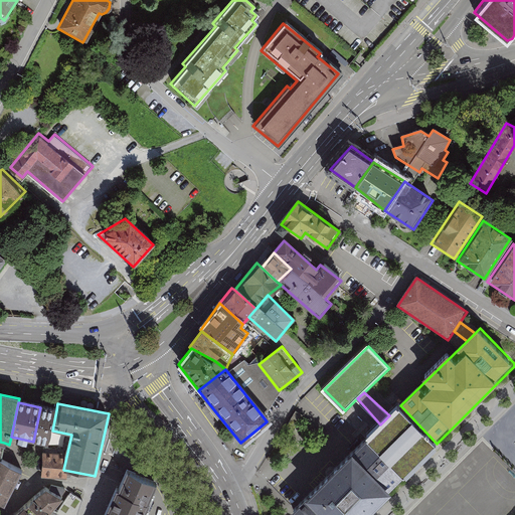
[(380,424),(363,440),(400,479),(437,444),(400,405),(389,415),(380,424)]
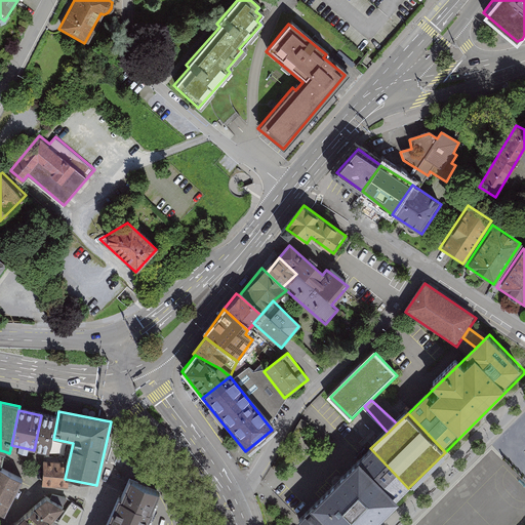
[(57,418),(41,415),(34,450),(50,453),(53,439),(57,418)]
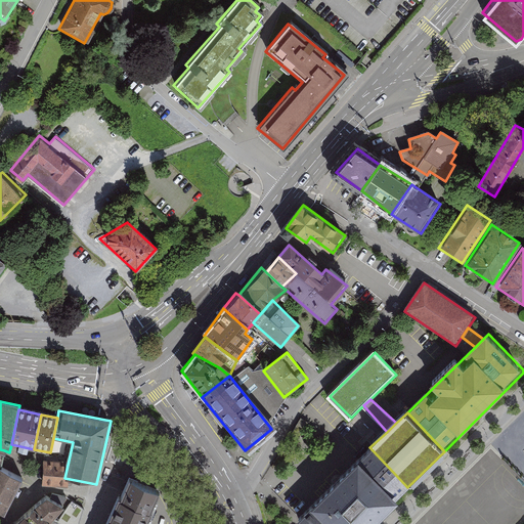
[(369,447),(293,523),(369,523),(407,487),(369,447)]
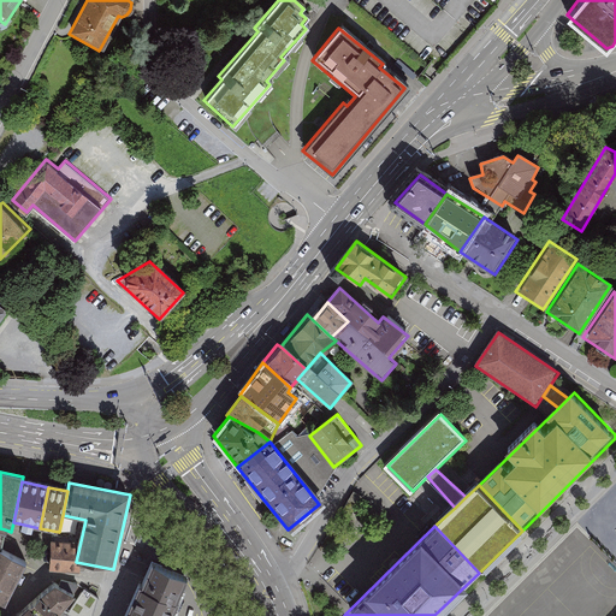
[(75,542),(49,542),(49,573),(75,573),(75,542)]
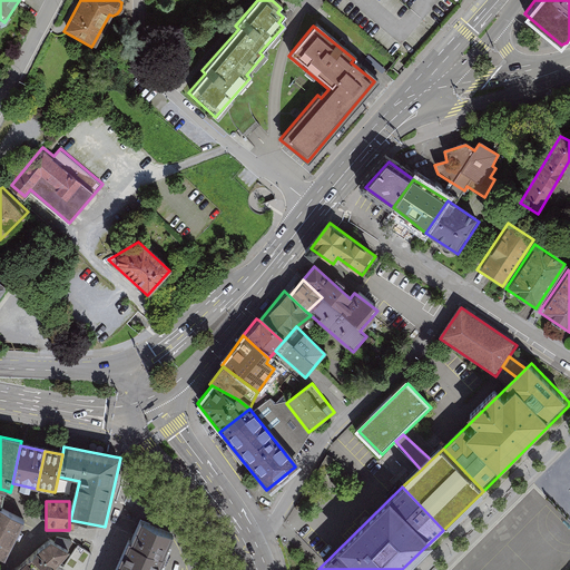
[(1,510),(0,509),(0,557),(6,560),(23,521),(1,510)]
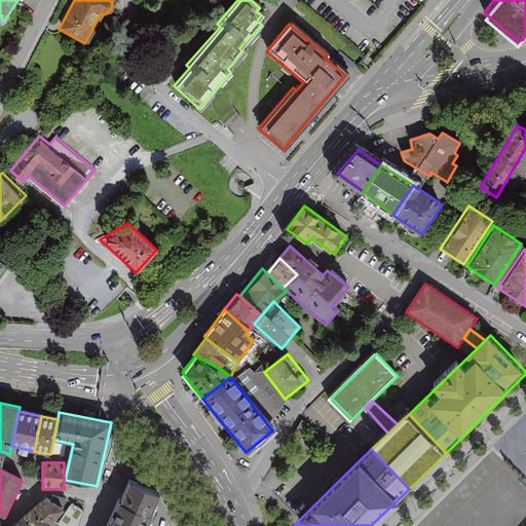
[(156,495),(128,482),(119,502),(117,501),(106,525),(144,525),(149,516),(147,515),(156,495)]
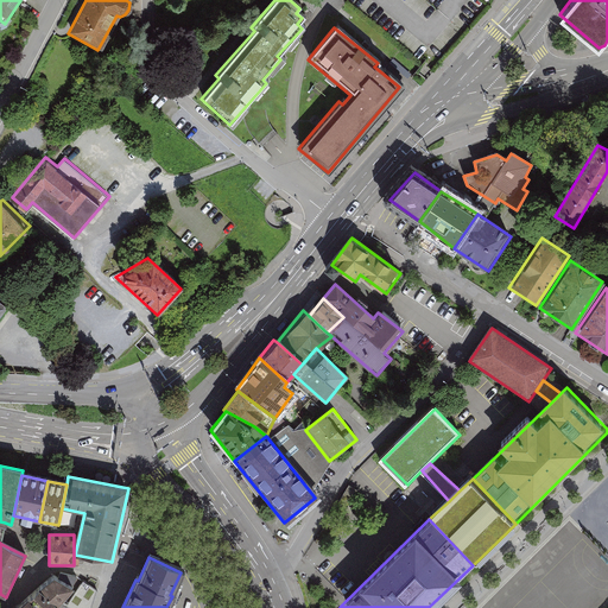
[(61,572),(42,583),(67,597),(82,581),(76,576),(61,572)]
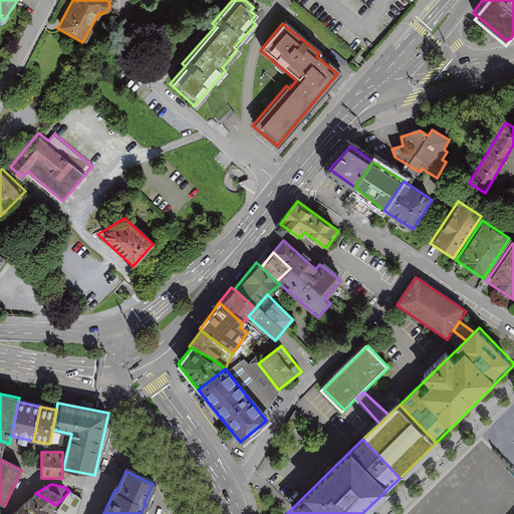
[(79,513),(86,498),(72,487),(69,491),(56,505),(70,513),(79,513)]
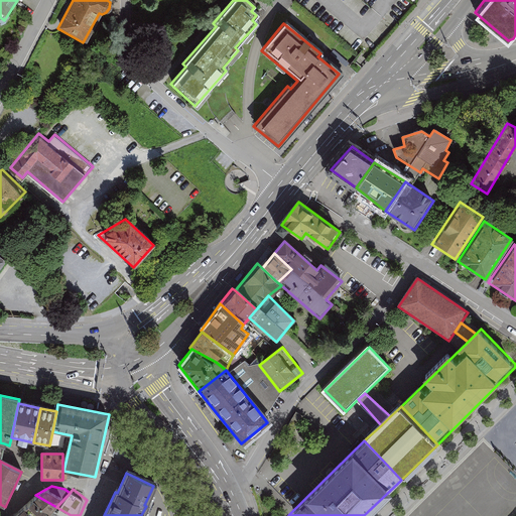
[(35,495),(16,512),(20,515),(49,515),(56,507),(35,495)]
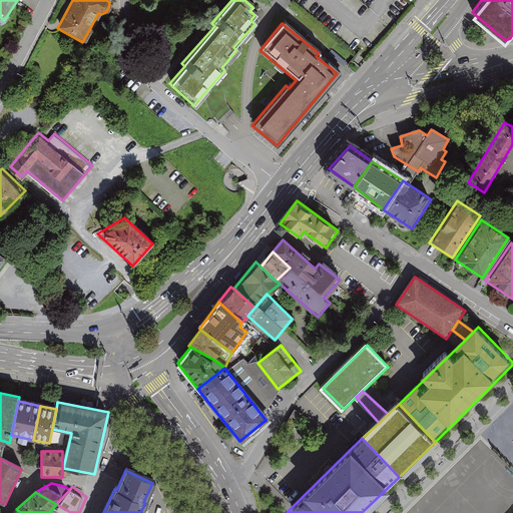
[(49,512),(70,512),(56,504),(49,512)]
